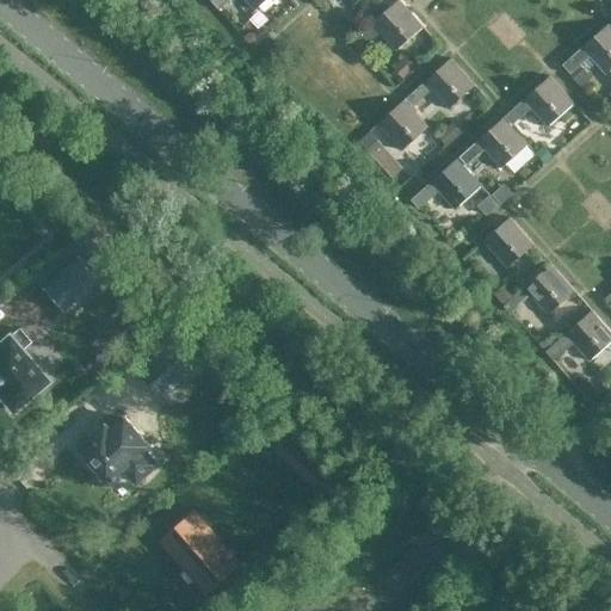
[(214,0),(213,2),(218,10),(228,0),(248,0),(257,10),(267,0),(214,0)]
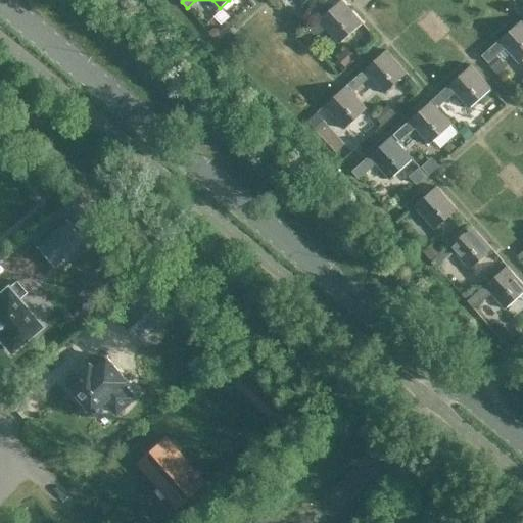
[(308,43),(327,27),(341,42),(364,22),(344,0),(342,0),(302,36),(308,43)]
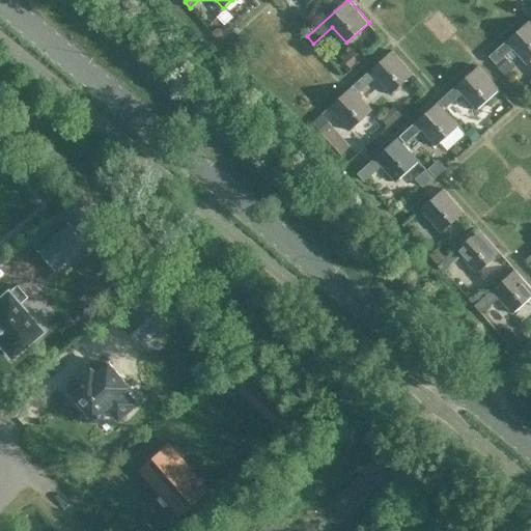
[(504,57),(514,49),(527,63),(530,60),(530,21),(530,20),(488,56),(505,75),(513,67),(504,57)]
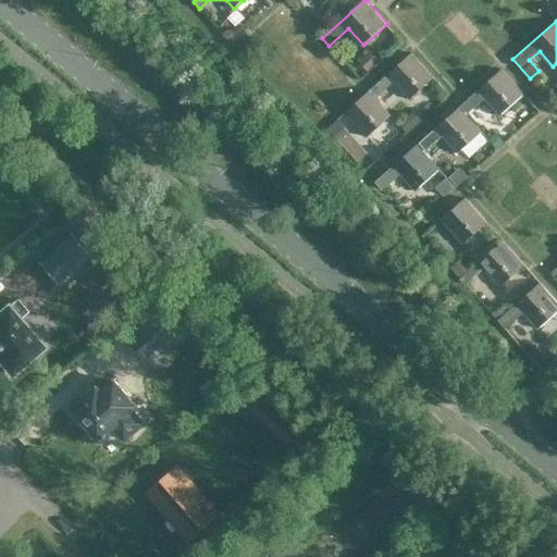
[(378,97),(395,81),(410,98),(434,76),(412,51),(388,73),(370,89),(378,97)]
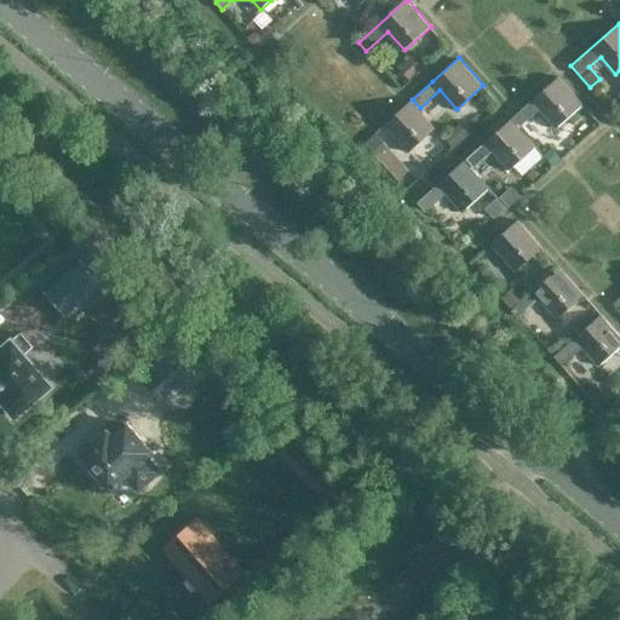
[(560,76),(533,99),(514,118),(521,126),(540,108),(557,126),(584,103),(560,76)]
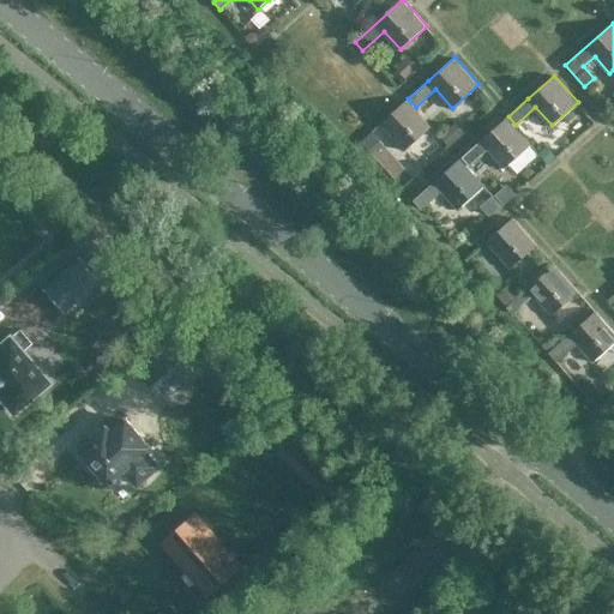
[(433,126),(416,107),(408,98),(381,122),(405,150),(433,126)]
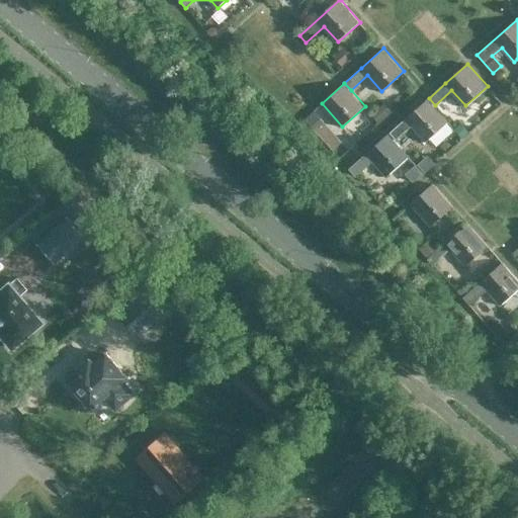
[(396,140),(413,125),(426,141),(448,120),(428,98),(390,133),(396,140)]
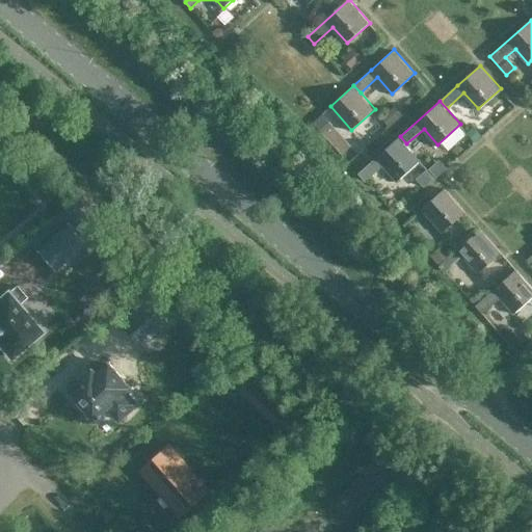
[(399,137),(376,158),(357,175),(365,182),(383,165),(397,181),(420,160),(399,137)]
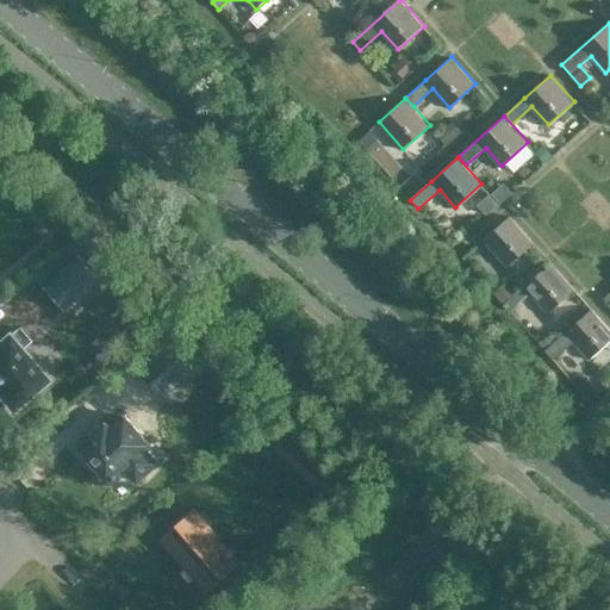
[(485,216),(497,205),(489,195),(475,206),(485,216)]
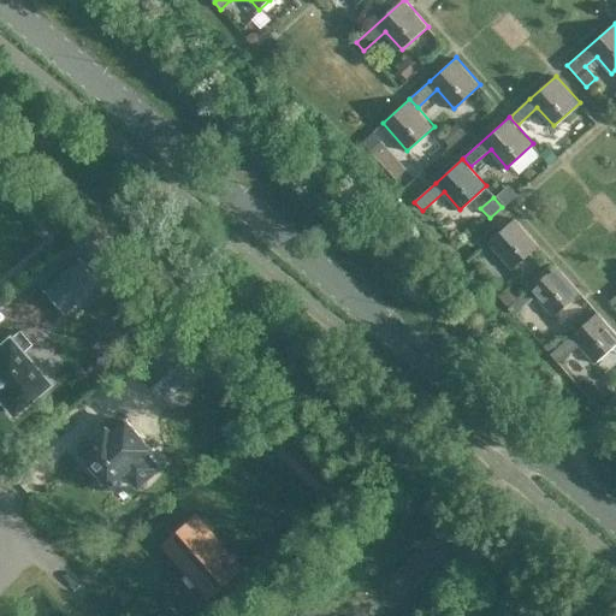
[(513,268),(539,246),(515,218),(489,242),(513,268)]
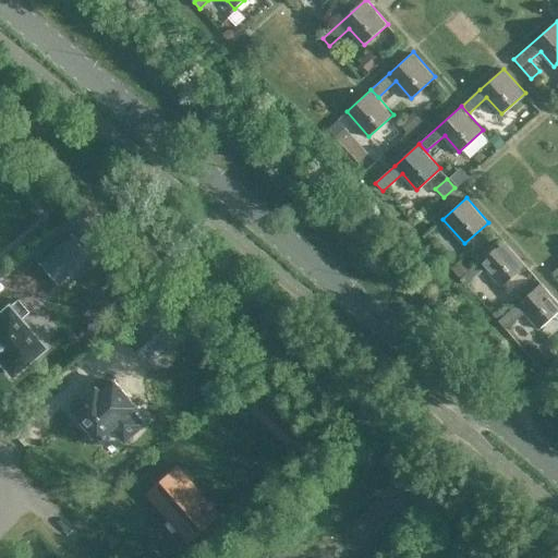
[(72,234),(37,264),(56,284),(89,254),(72,234)]
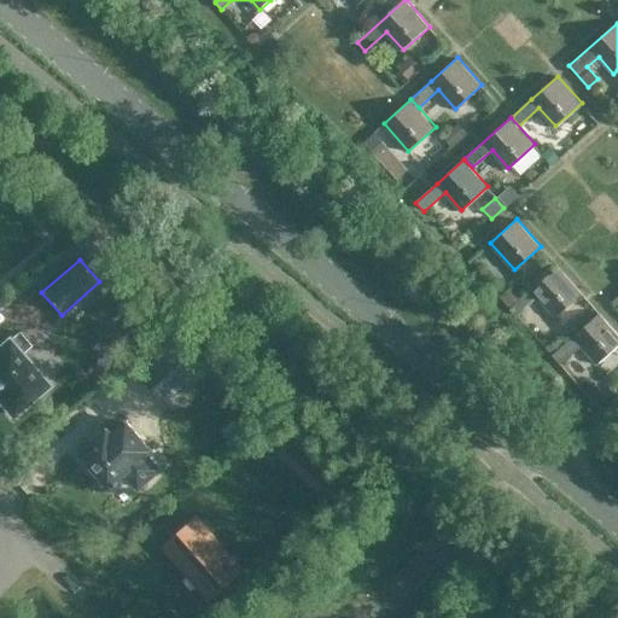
[(531,289),(532,290),(509,310),(516,318),(538,297),(554,315),(581,292),(558,266),(531,289)]
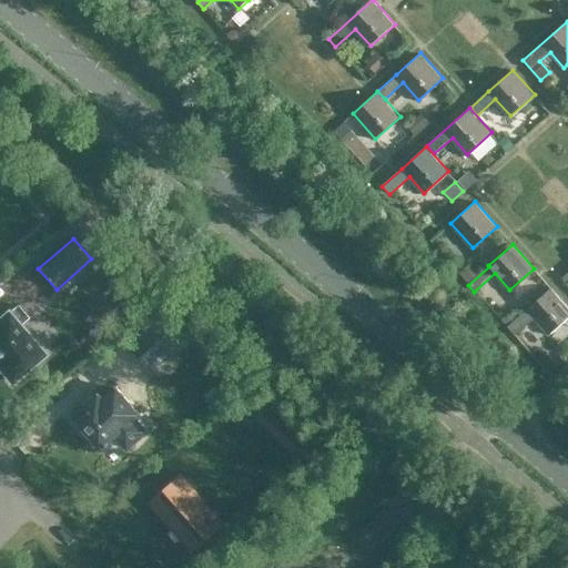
[(515,335),(535,318),(547,333),(567,315),(567,306),(551,287),(507,326),(515,335)]
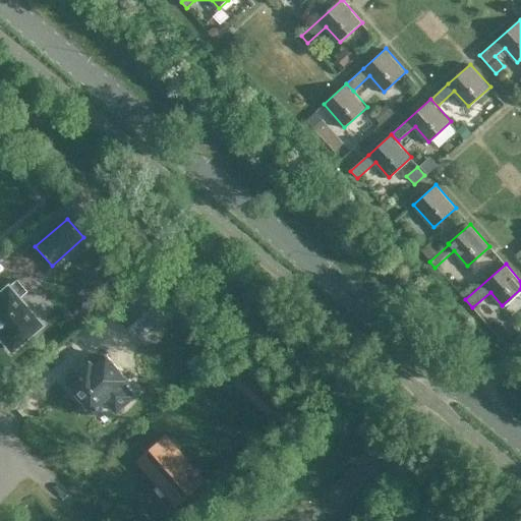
[(7,286),(0,291),(0,338),(10,350),(41,325),(17,297),(24,291),(15,280),(7,287),(7,286)]
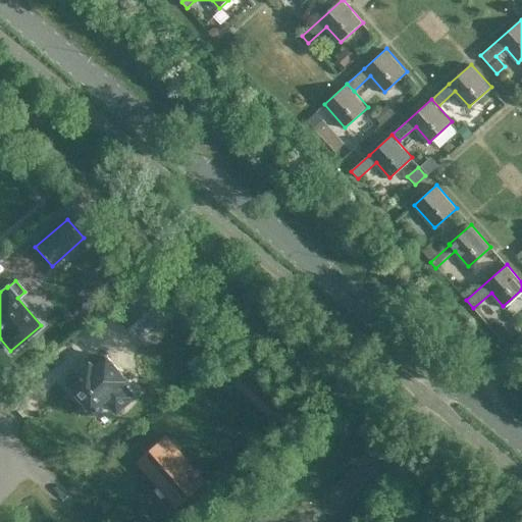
[(165,306),(150,289),(118,316),(138,338),(161,318),(157,313),(165,306)]
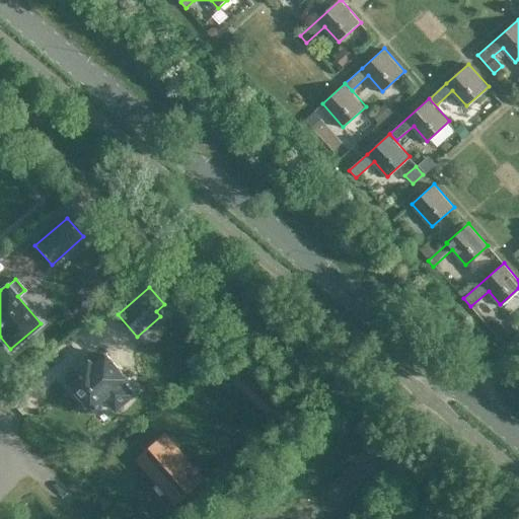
[(69,382),(67,384),(74,392),(76,390),(91,408),(104,396),(116,411),(134,395),(123,382),(127,378),(106,355),(94,365),(89,360),(84,365),(85,366),(79,371),(78,370),(67,380),(69,382)]
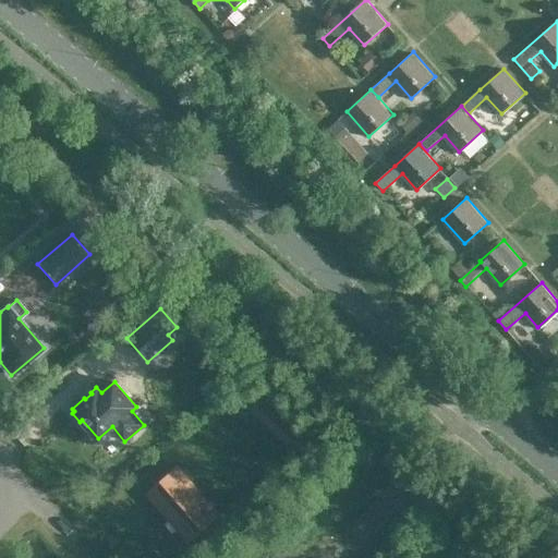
[(263,398),(253,409),(288,443),(299,432),(263,398)]
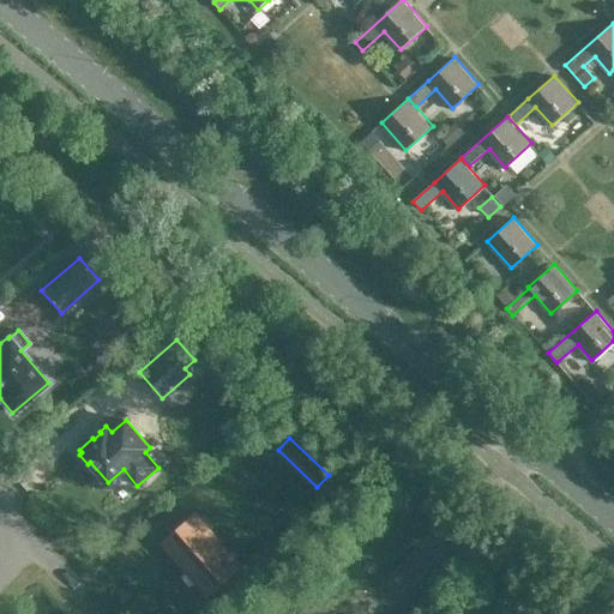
[(194,517),(164,543),(208,591),(238,566),(194,517)]
